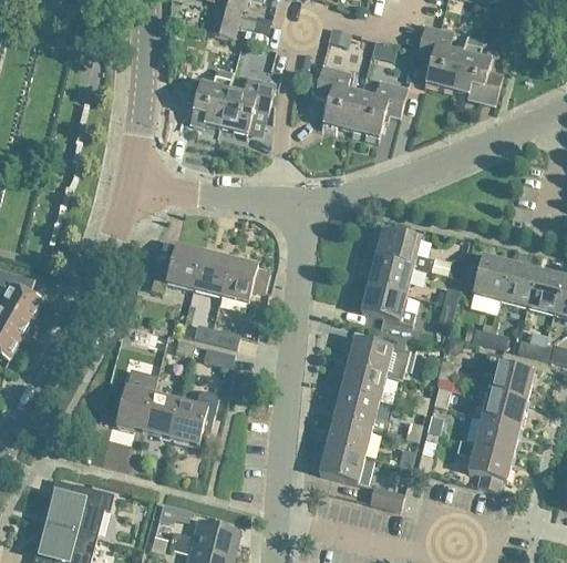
[(210,0),(206,17),(237,24),(240,10),(244,11),(246,0),(264,0),(210,0)]
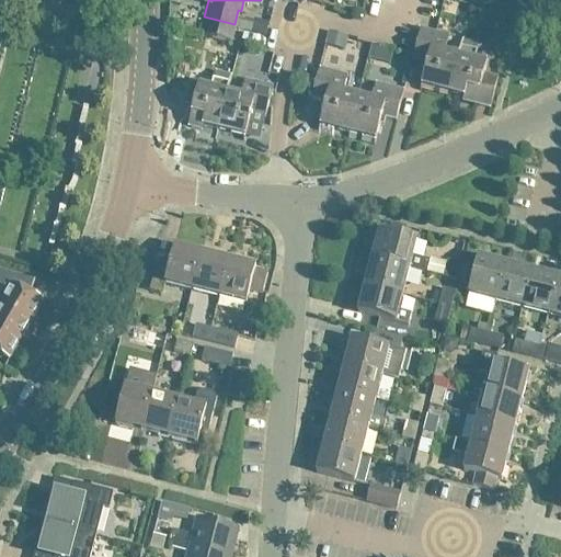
[(361,0),(357,14),(369,18),(373,0),(361,0)]
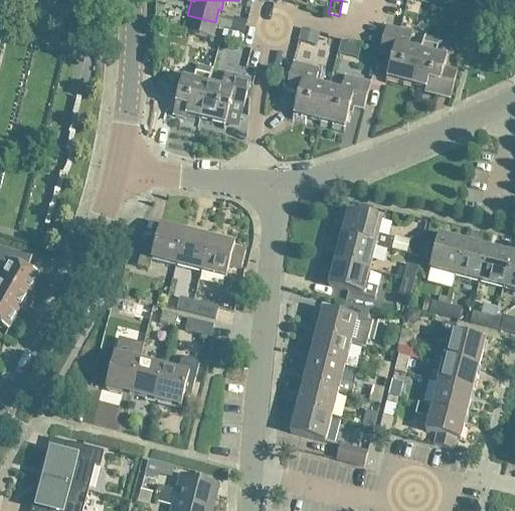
[(215,22),(187,15),(183,29),(211,36),(215,22)]
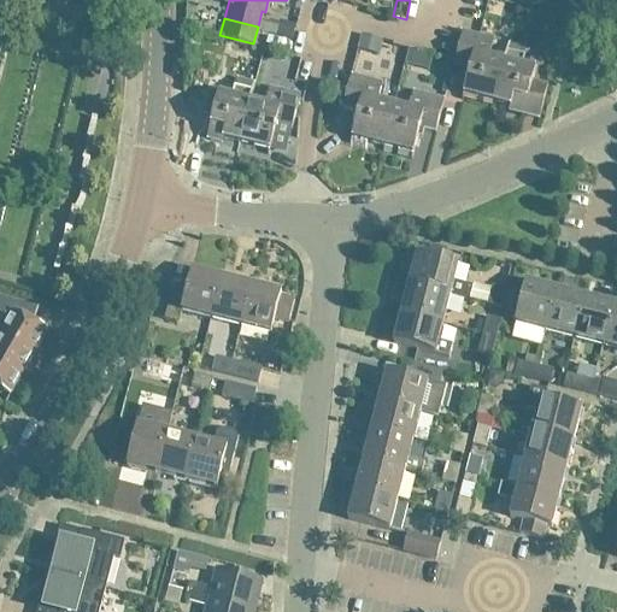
[(463,27),(454,56),(453,60),(469,65),(462,90),(493,99),(504,57),(503,57),(488,53),(493,35),(463,27)]
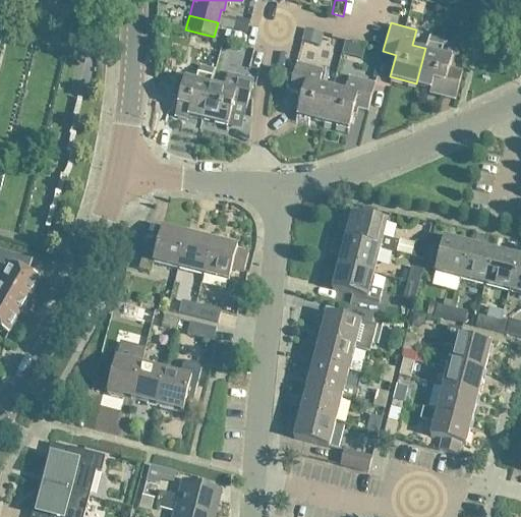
[(298,49),(317,51),(321,27),(300,25),(298,49)]
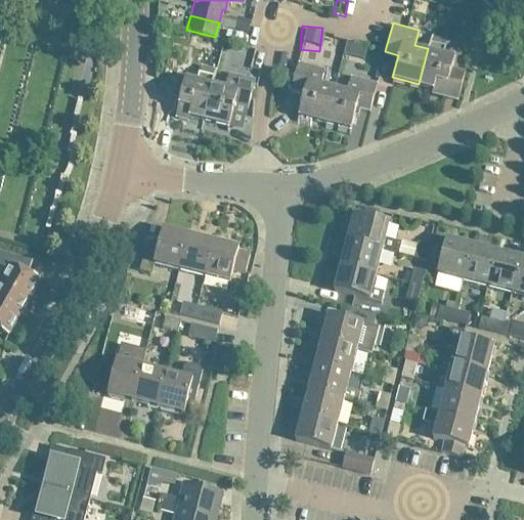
[(428,48),(419,84),(444,90),(443,94),(457,98),(465,70),(451,66),(454,55),(442,52),(446,37),(431,33),(427,48),(428,48)]
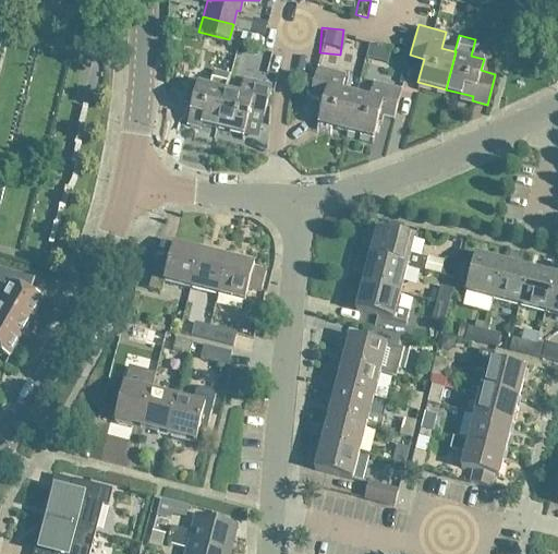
[(316,64),(312,80),(308,95),(323,98),(317,121),(344,129),(354,91),(341,87),(344,72),(316,64)]
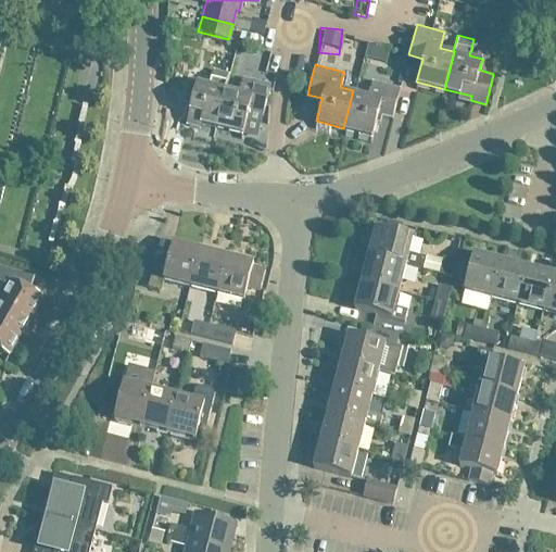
[(224,87),(225,88),(229,71),(213,66),(209,83),(190,78),(185,100),(190,101),(186,117),(214,125),(224,87)]
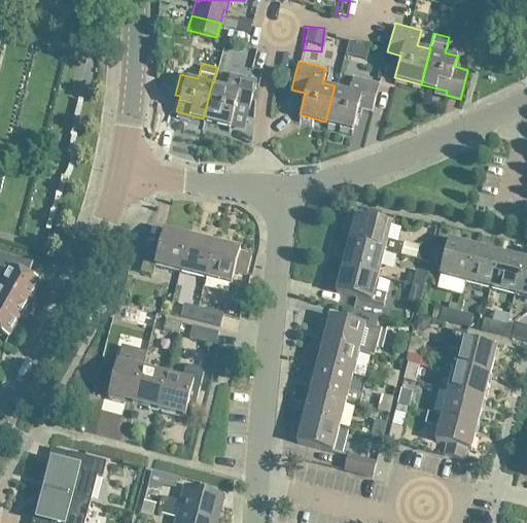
[(212,82),(203,118),(230,126),(236,103),(248,106),(255,77),(230,71),(225,86),(213,83),(212,82)]
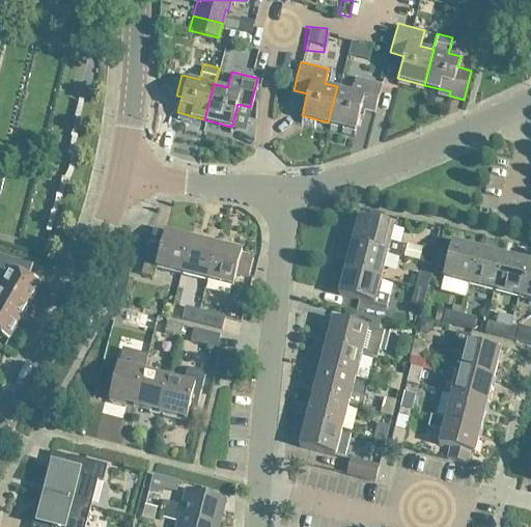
[(351,90),(337,86),(328,122),(355,130),(360,107),(373,111),(382,82),(355,75),(351,90)]
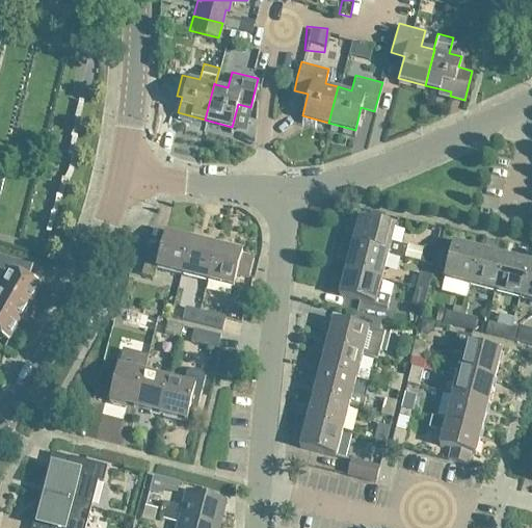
[(354,209),(349,230),(354,231),(351,241),(388,251),(404,255),(407,243),(391,239),(395,225),(380,221),(381,216),(354,209)]
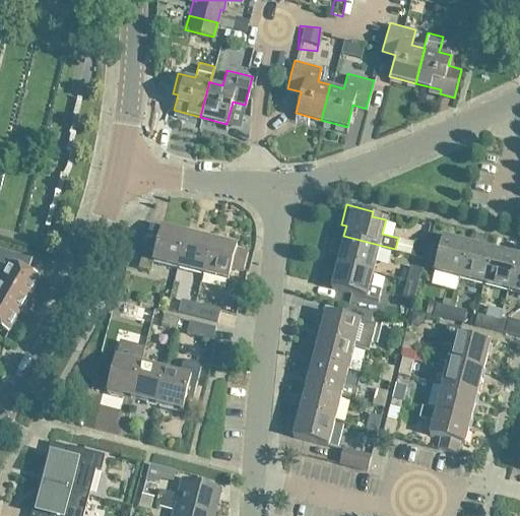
[(177,266),(186,231),(161,224),(156,243),(144,240),(137,266),(149,269),(152,260),(177,266)]
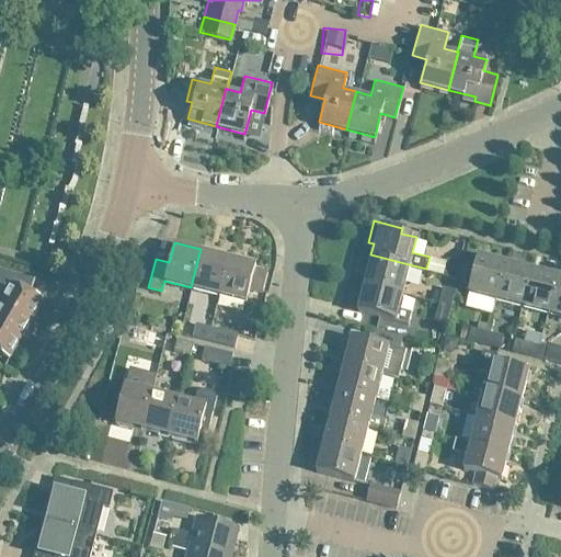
[(228,256),(201,249),(191,287),(218,294),(228,256)]
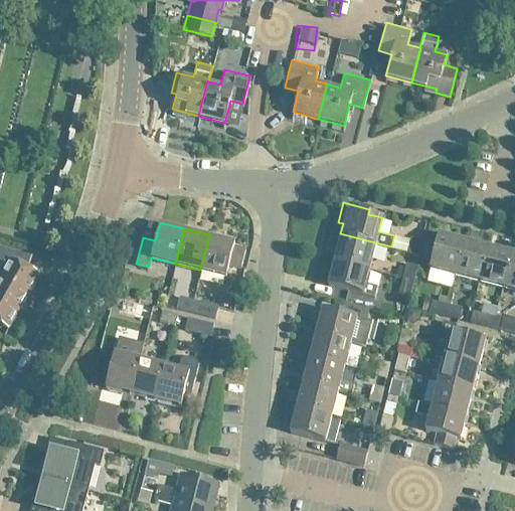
[(454,273),(464,238),(438,231),(430,266),(454,273)]
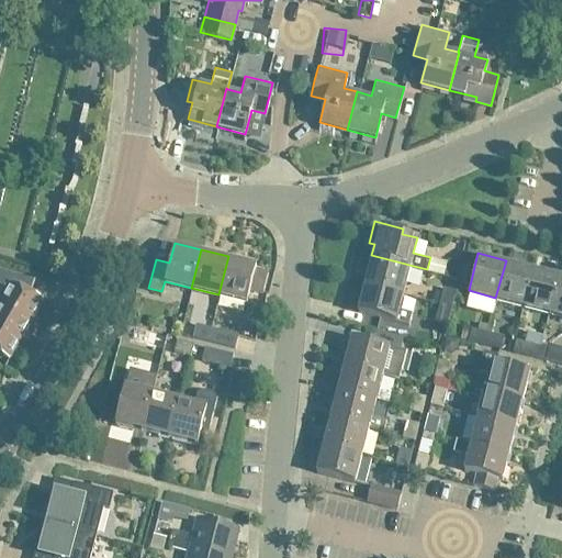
[(409,265),(371,255),(364,281),(403,291),(409,265)]
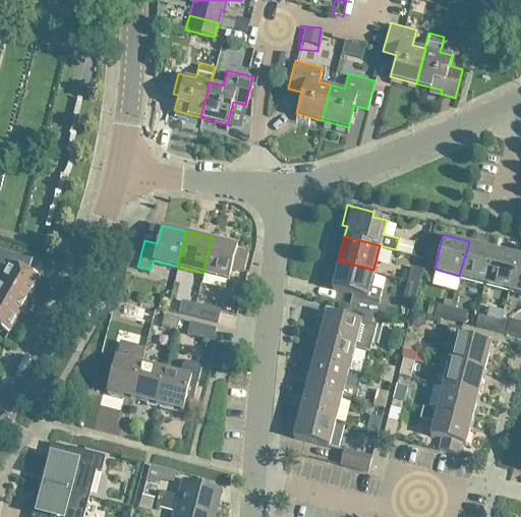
[(212,237),(203,273),(228,280),(231,268),(243,271),(248,248),(237,245),(237,244),(212,237)]
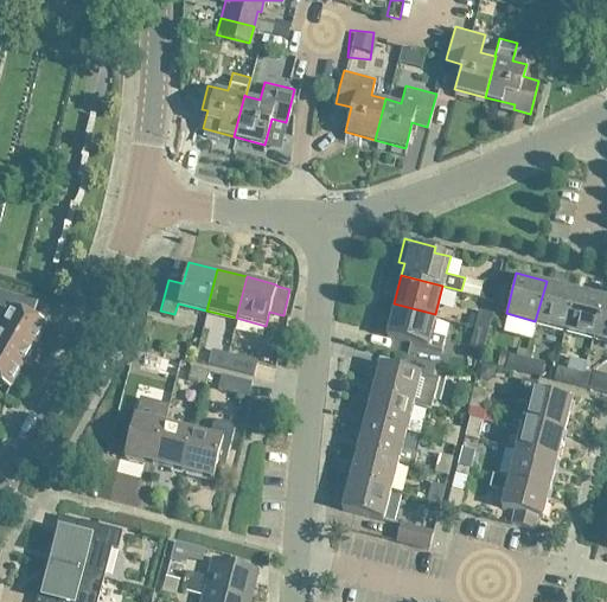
[(478,295),(491,299),(496,281),(483,277),(478,295)]
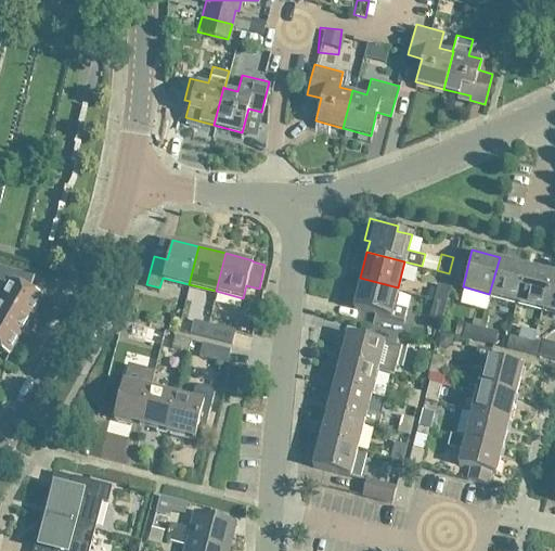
[(500,257),(489,294),(516,300),(526,264),(500,257)]
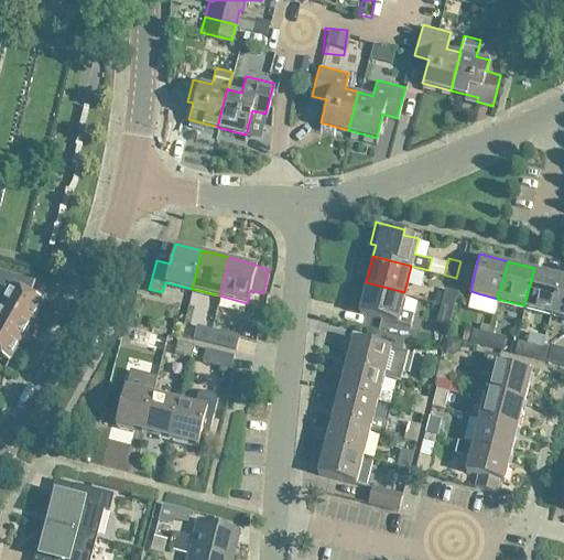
[(0,267),(0,289),(6,291),(0,300),(0,301),(31,319),(42,299),(30,292),(34,277),(0,267)]
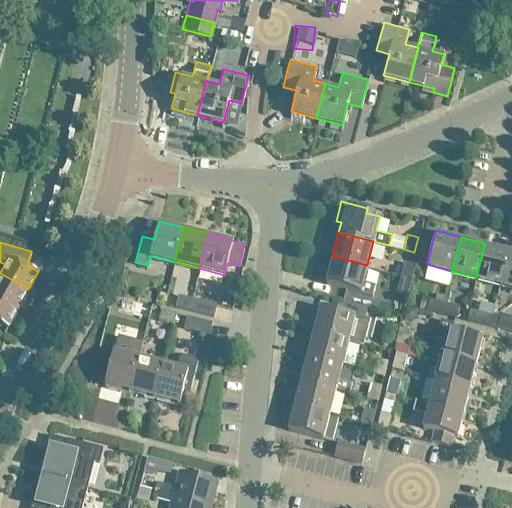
[(485,243),(476,277),(500,284),(509,249),(485,243)]
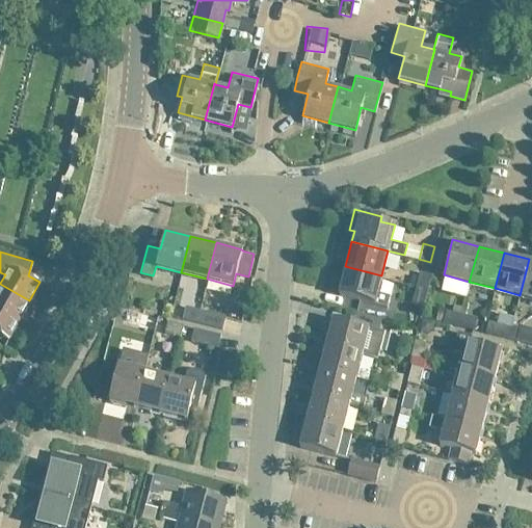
[(531,259),(529,259),(520,295),(531,297),(531,259)]
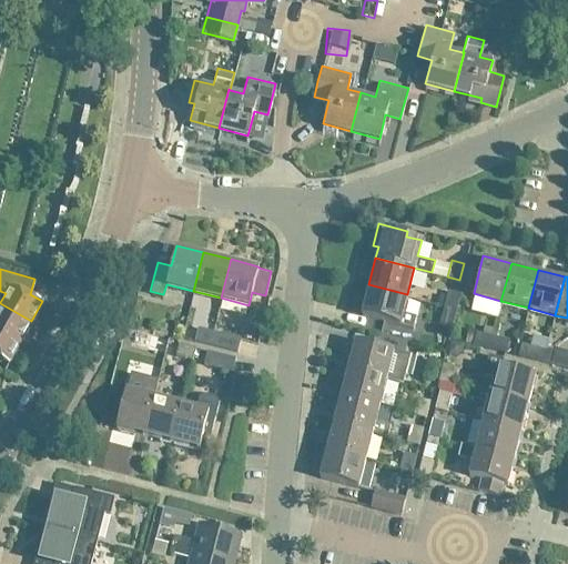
[(368,284),(362,312),(399,322),(413,325),(415,313),(403,310),(407,294),(368,284)]
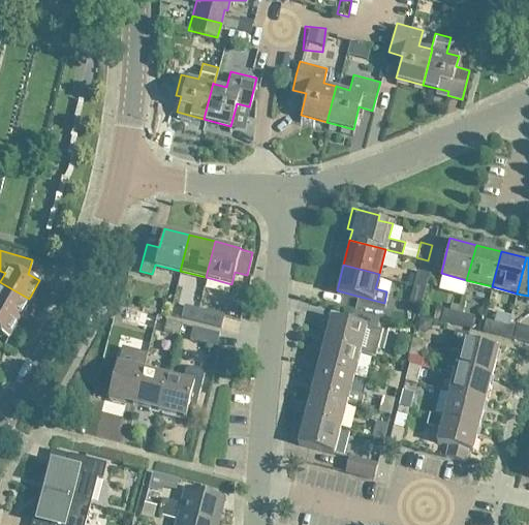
[(417,268),(413,283),(425,286),(428,271),(417,268)]
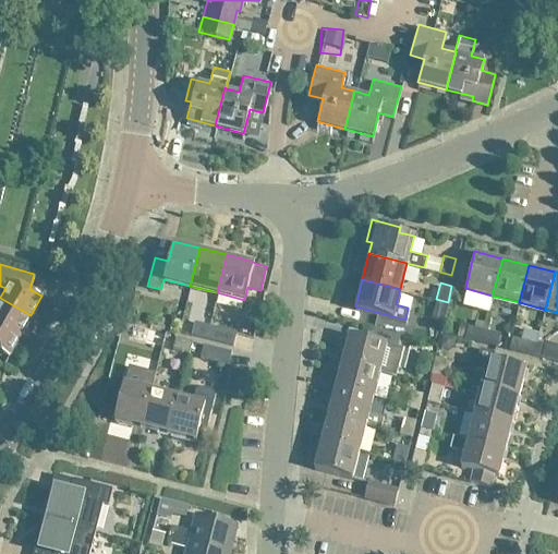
[(0,322),(20,334),(31,315),(0,298),(0,322)]
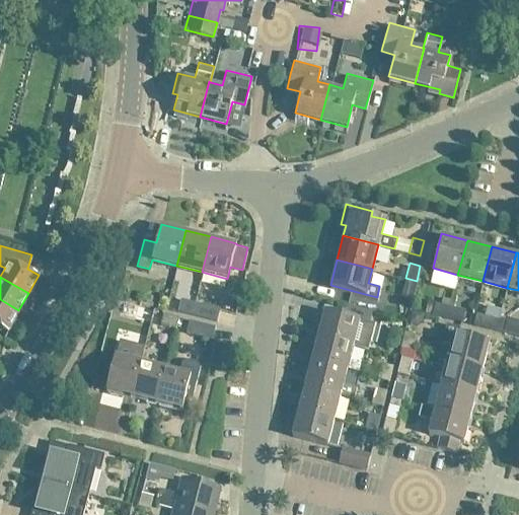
[(417,281),(405,278),(401,293),(413,296),(417,281)]
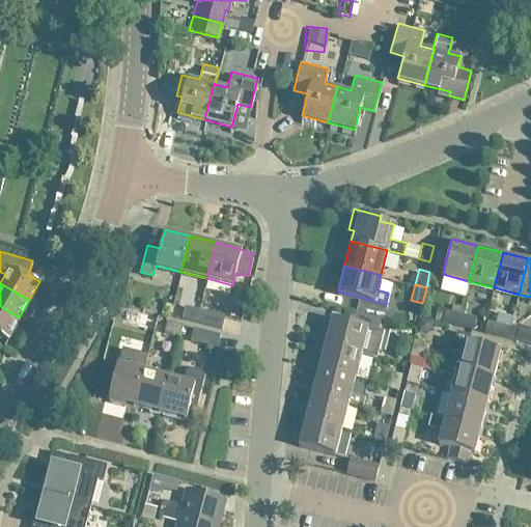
[(196,320),(199,307),(184,303),(180,315),(196,320)]
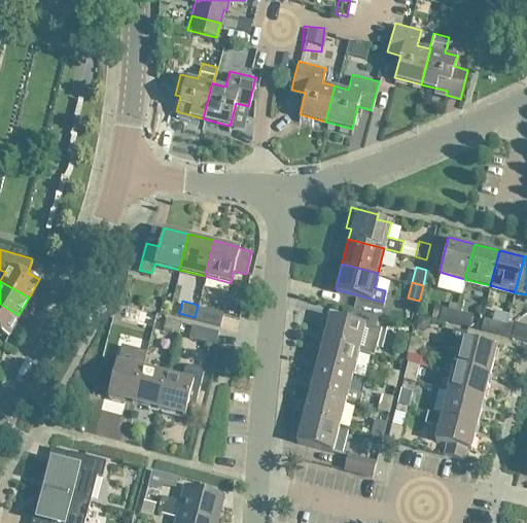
[(0,328),(8,334),(19,315),(0,304),(0,328)]
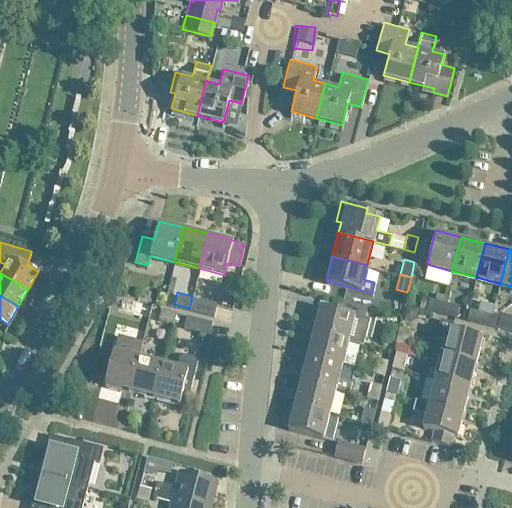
[(216,302),(192,296),(189,308),(213,314),(216,302)]
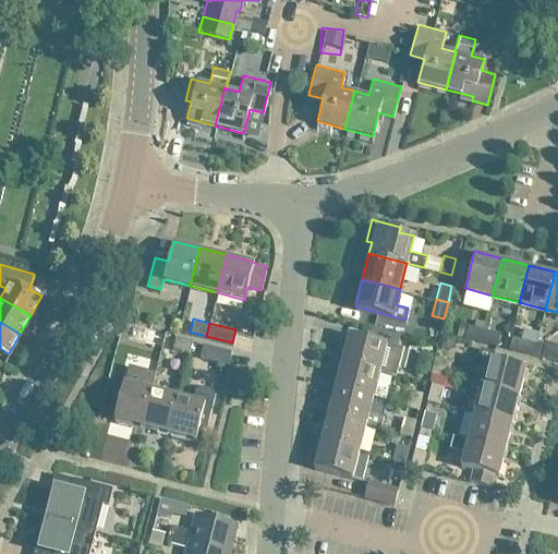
[(481,339),(484,328),(468,324),(464,336),(481,339)]
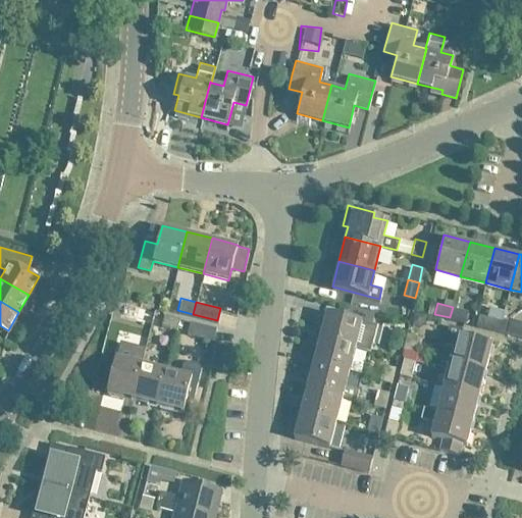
[(155,307),(140,304),(137,315),(152,319),(155,307)]
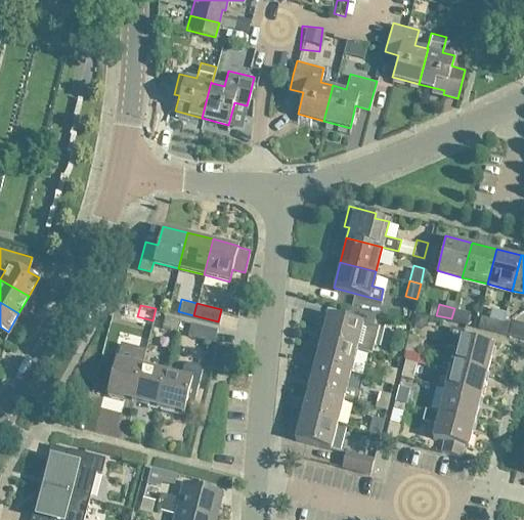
[(328,312),(320,338),(356,347),(370,350),(374,340),(378,326),(373,325),(376,312),(350,305),(346,317),(328,312)]
